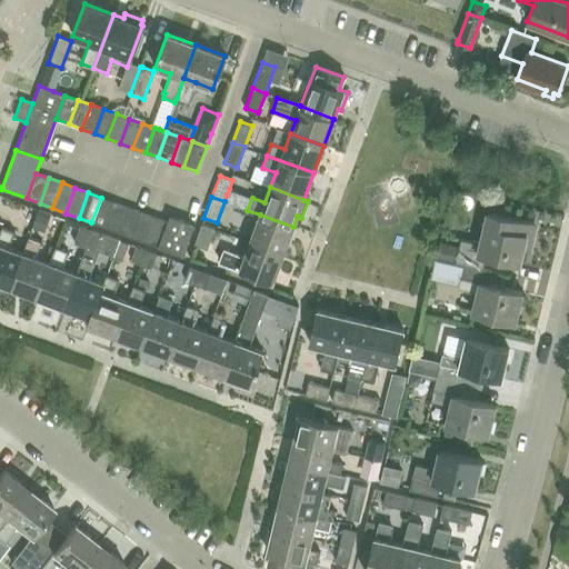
[(115,202),(101,198),(91,222),(105,228),(115,202)]
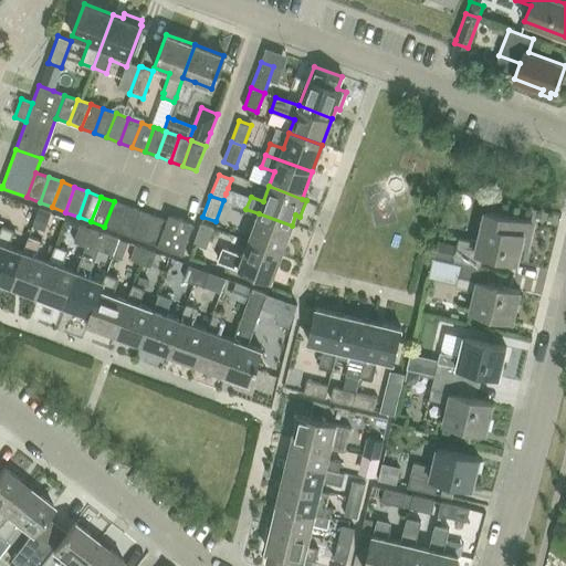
[(126,206),(114,201),(104,227),(117,231),(126,206)]
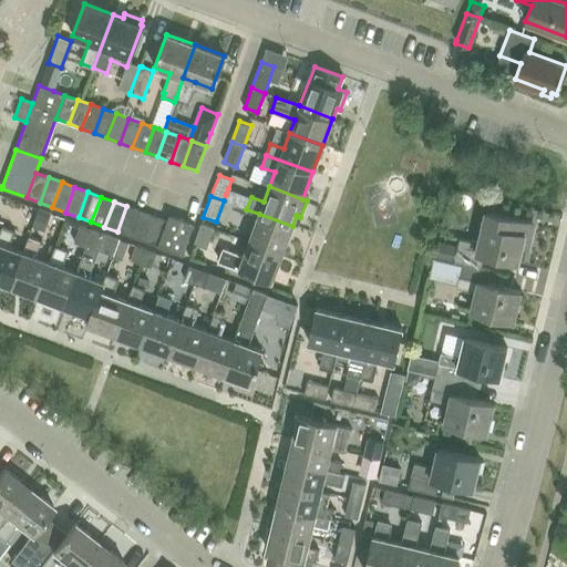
[(140,212),(126,206),(117,232),(130,236),(140,212)]
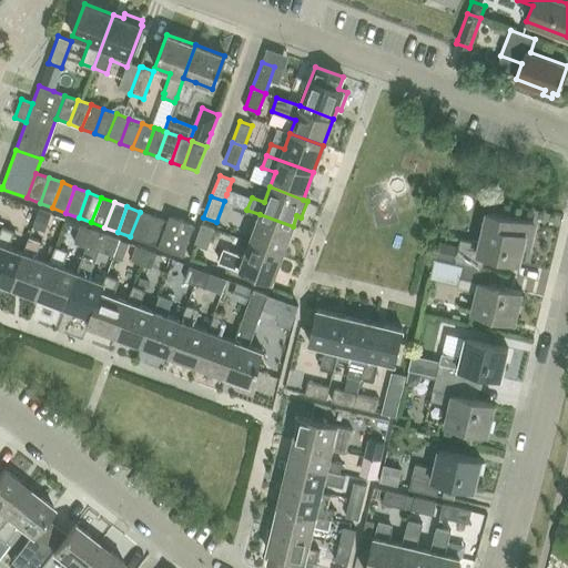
[(38,210),(32,226),(33,226),(43,231),(44,229),(48,220),(50,214),(38,210)]
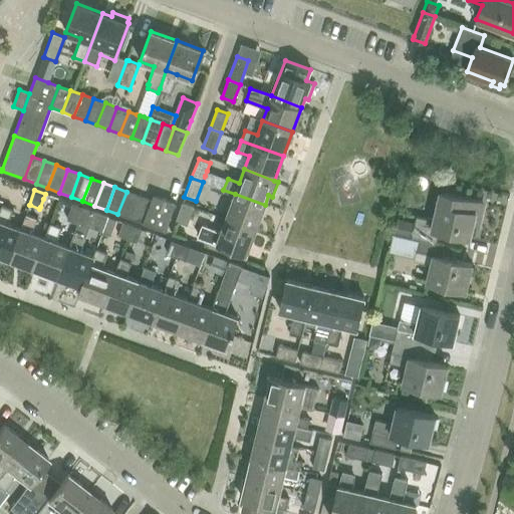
[(126,192),(117,214),(130,219),(139,196),(126,192)]
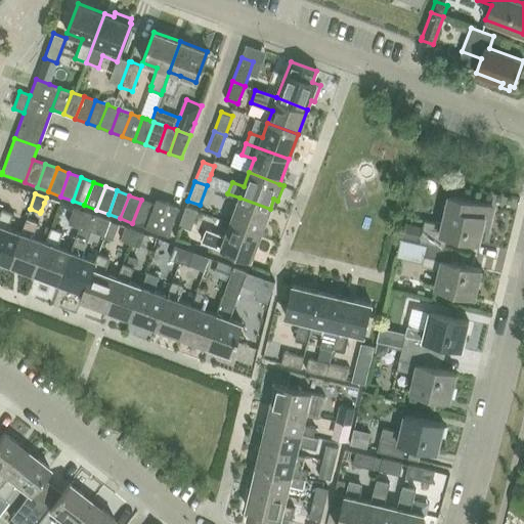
[(406,222),(402,239),(427,245),(427,244),(445,249),(445,248),(447,236),(479,244),(482,229),(484,230),(489,227),(493,210),(490,206),(448,195),(442,224),(424,220),(423,226),(406,222)]
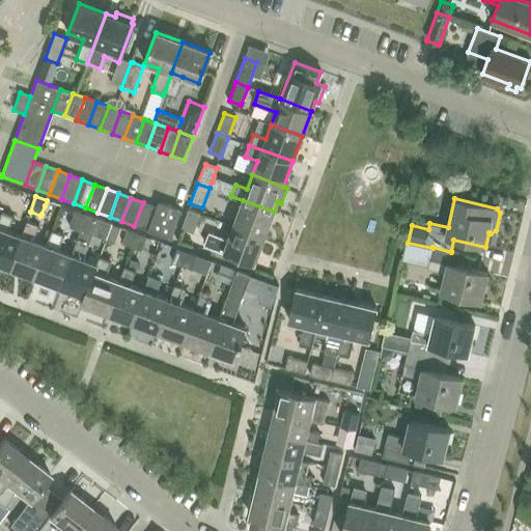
[(243,200),(233,225),(264,238),(274,212),(243,200)]
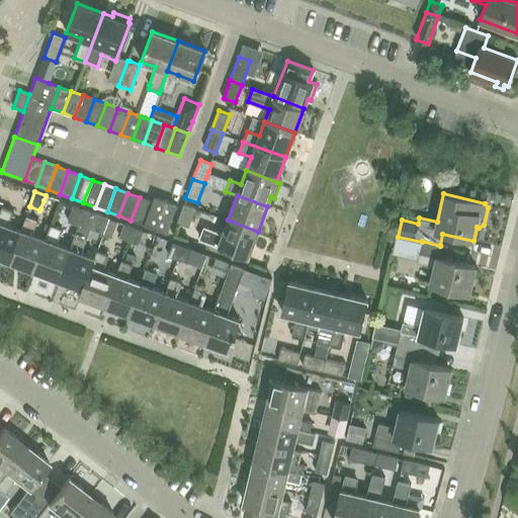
[(152,202),(144,225),(166,234),(176,204),(170,202),(154,196),(152,202)]
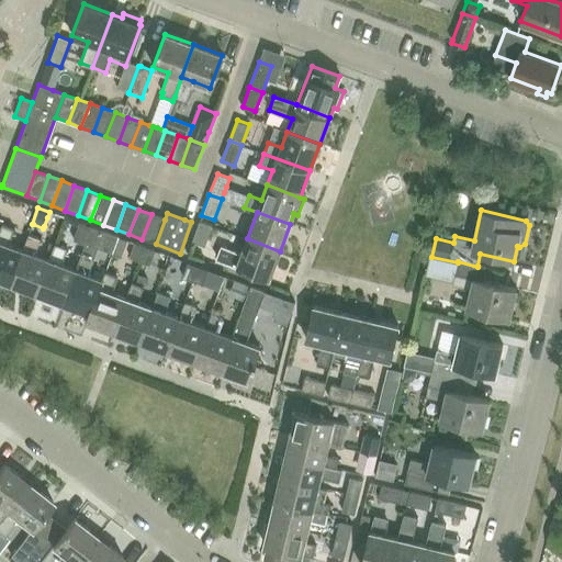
[(165,220),(152,214),(142,239),(156,244),(165,220)]
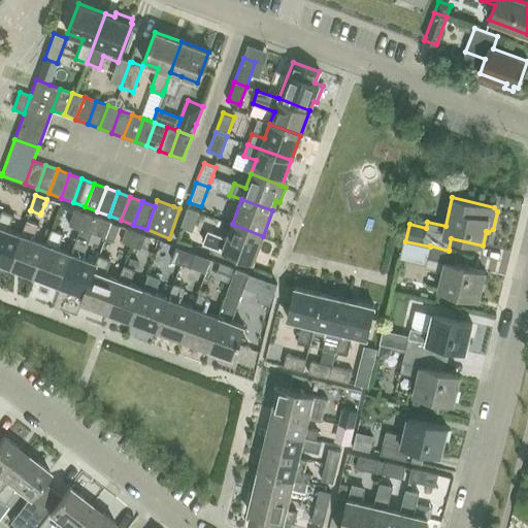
[(186,210),(182,221),(194,226),(199,211),(187,207),(186,210)]
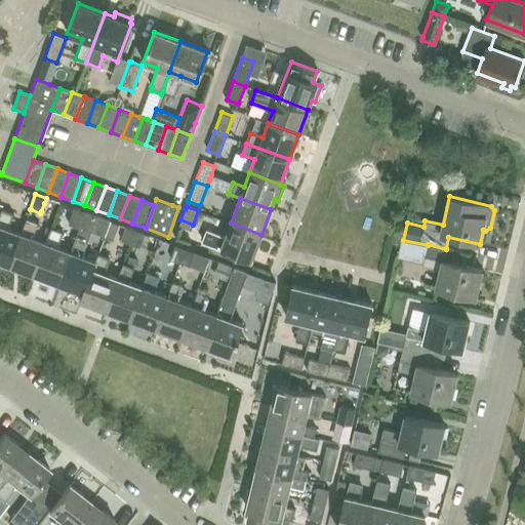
[(74,208),(68,225),(79,229),(85,212),(74,208)]
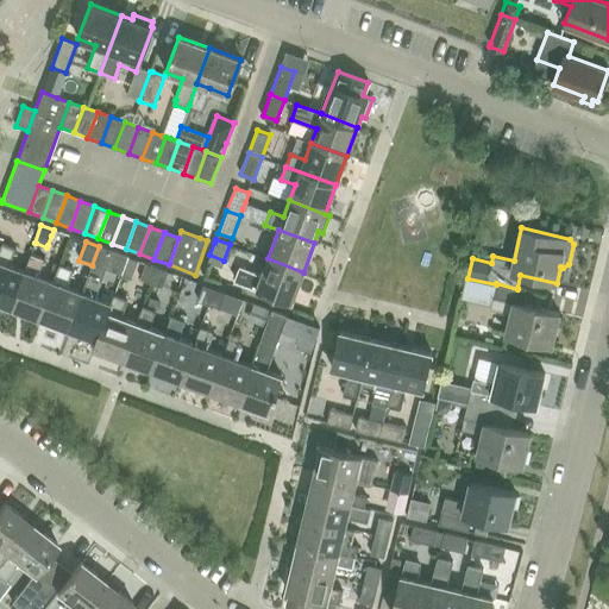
[(25,271),(10,265),(16,249),(2,243),(0,248),(0,302),(12,307),(25,271)]
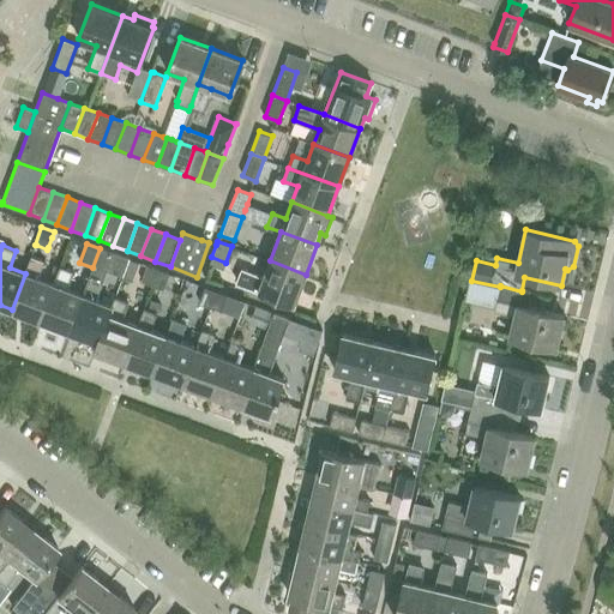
[(92,268),(83,295),(70,331),(97,342),(98,342),(112,306),(96,300),(102,283),(107,270),(114,253),(100,248),(92,268)]
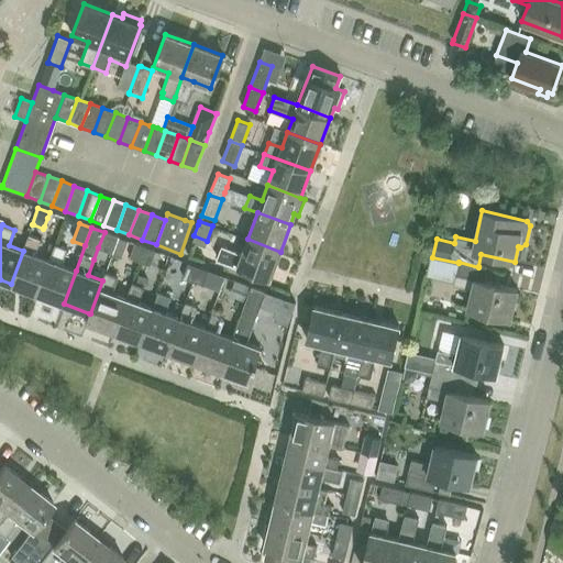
[(105,232),(98,247),(112,253),(112,252),(118,238),(105,232)]
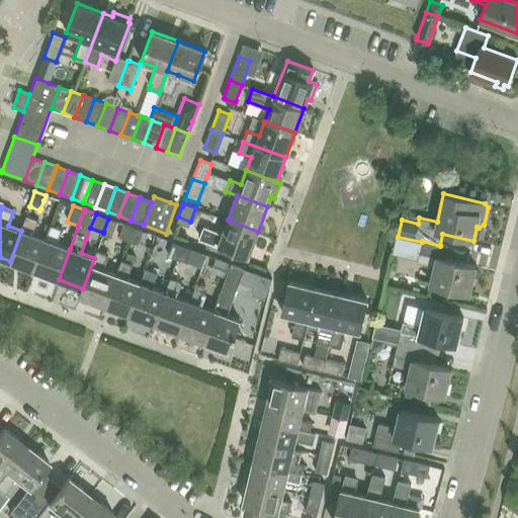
[(21,231),(10,261),(34,270),(46,240),(46,239),(45,239),(32,235),(37,220),(26,216),(25,216),(20,230),(21,231)]
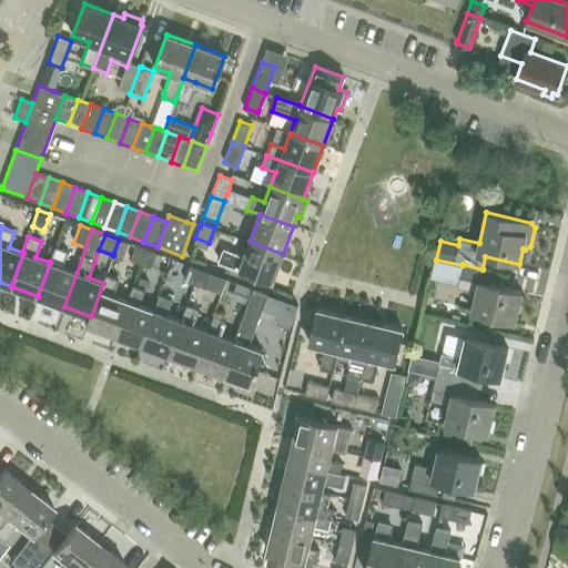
[(113,255),(112,257),(122,261),(128,243),(119,240),(113,254),(113,255)]
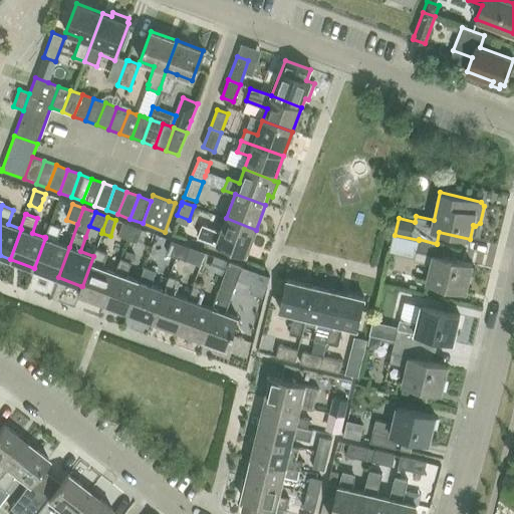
[(256,230),(226,218),(221,232),(202,225),(197,237),(216,243),(246,255),(256,230)]
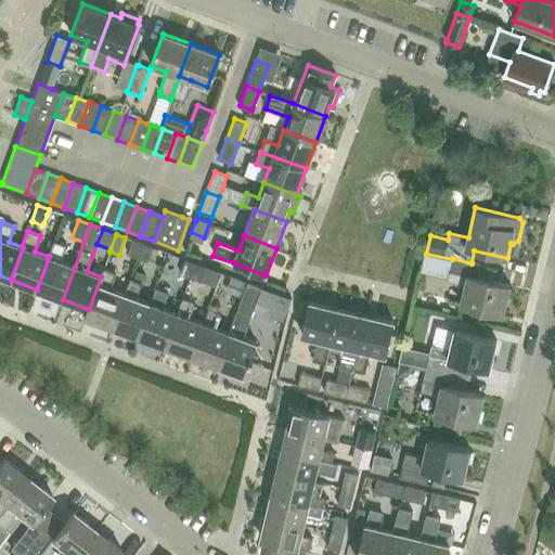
[(132,240),(127,254),(137,258),(138,258),(142,245),(142,243),(132,240)]
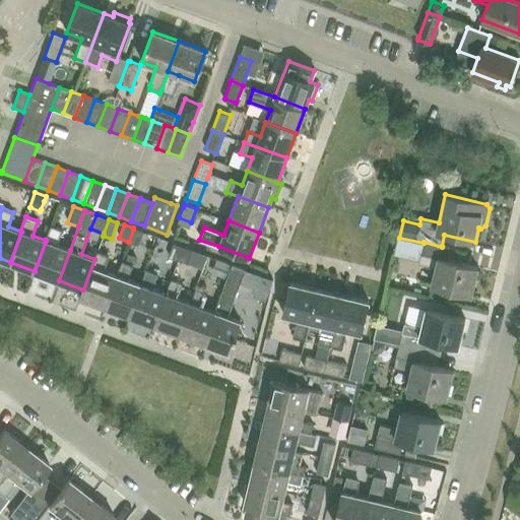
[(46,241),(35,271),(59,280),(70,250),(57,245),(62,231),(51,225),(50,225),(45,240),(46,240),(46,241)]
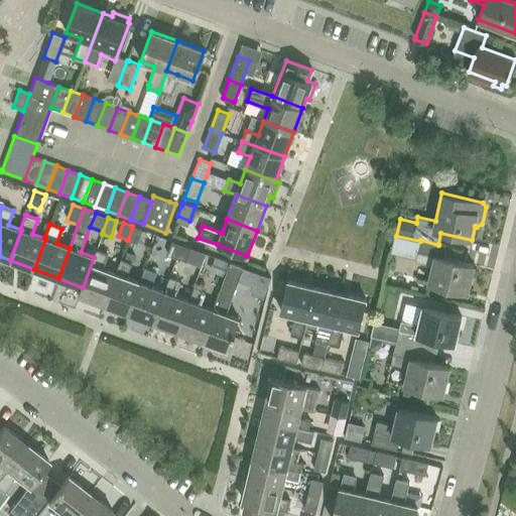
[(128,240),(127,240),(137,243),(142,230),(132,226),(132,228),(128,240)]
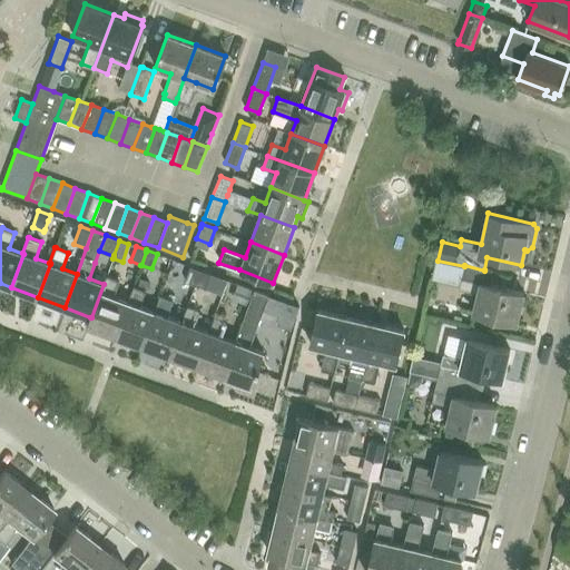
[(464,265),(464,266),(459,290),(478,294),(473,313),(517,323),(523,293),(490,285),(492,272),(484,269),(484,271),(464,265)]
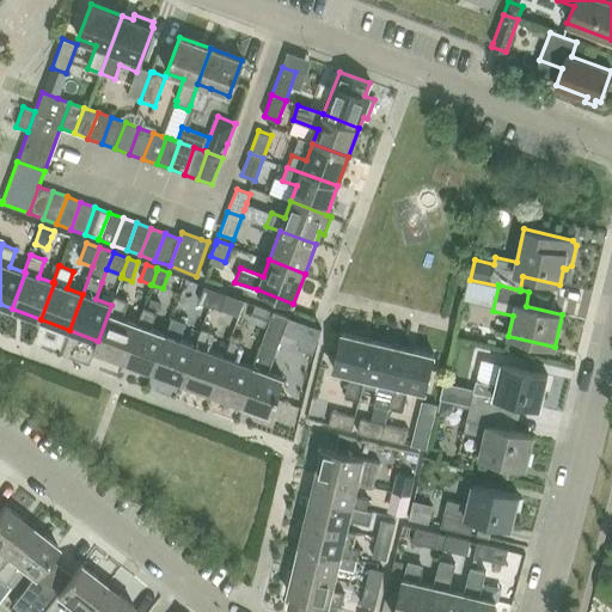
[(203,286),(197,301),(209,306),(215,292),(215,291),(203,286)]
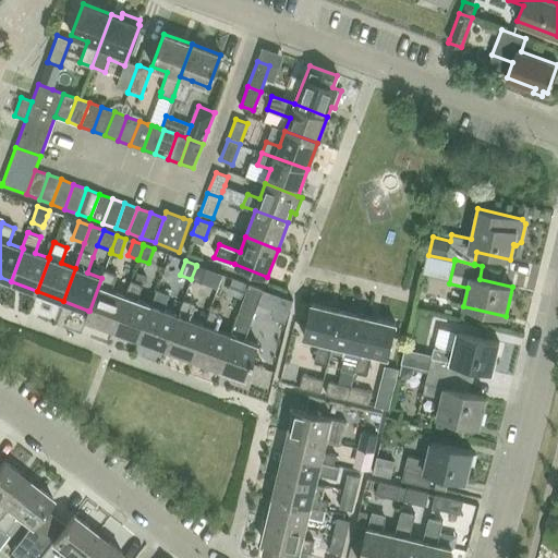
[(191,279),(201,282),(206,269),(206,268),(196,265),(196,266),(191,279)]
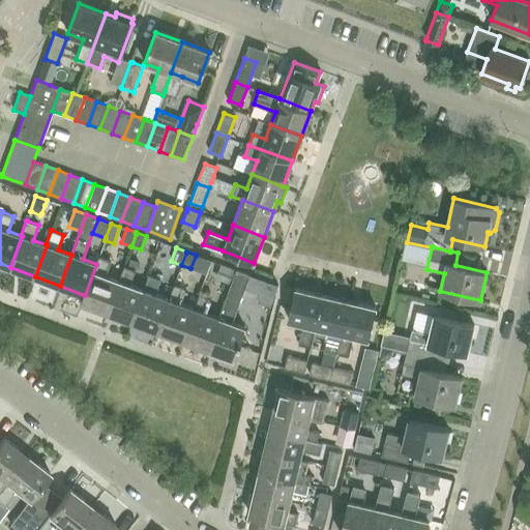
[(85,295),(84,295),(82,302),(107,313),(119,281),(118,281),(105,275),(111,261),(98,257),(96,264),(85,295)]
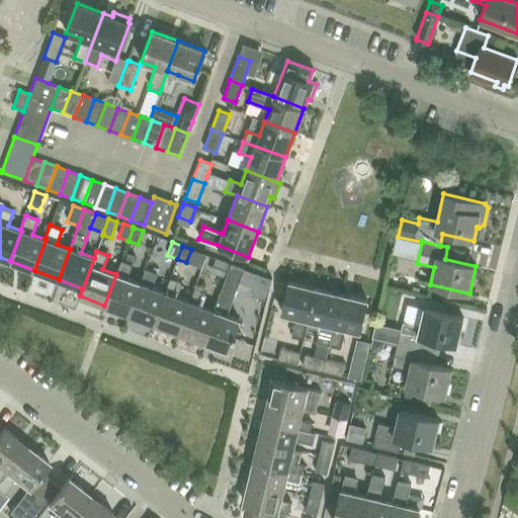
[(214,258),(209,271),(226,277),(231,264),(214,258)]
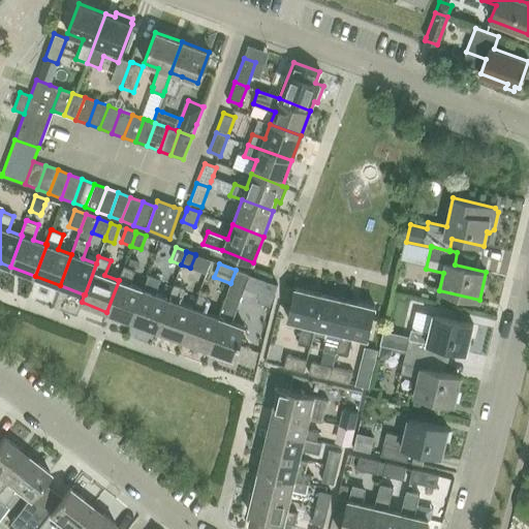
[(119,280),(106,312),(132,321),(144,289),(143,289),(130,284),(135,270),(123,266),(118,280),(119,280)]
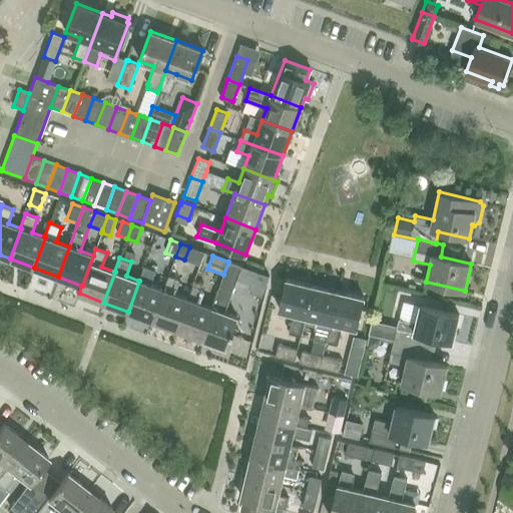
[(223,275),(211,308),(200,339),(225,348),(236,317),(222,312),(240,266),(228,262),(223,275)]
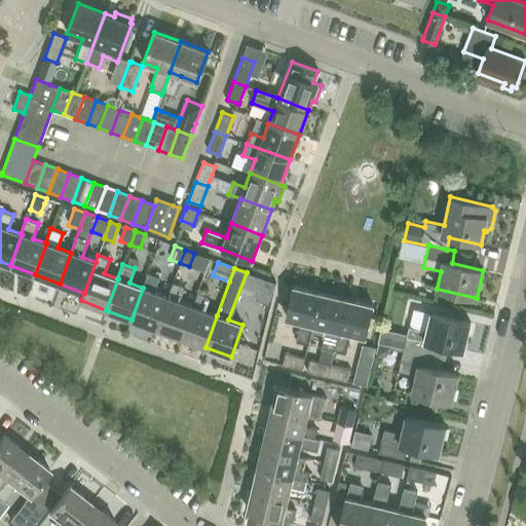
[(148,273),(142,288),(143,288),(132,320),(156,329),(167,297),(154,292),(159,277),(148,273)]
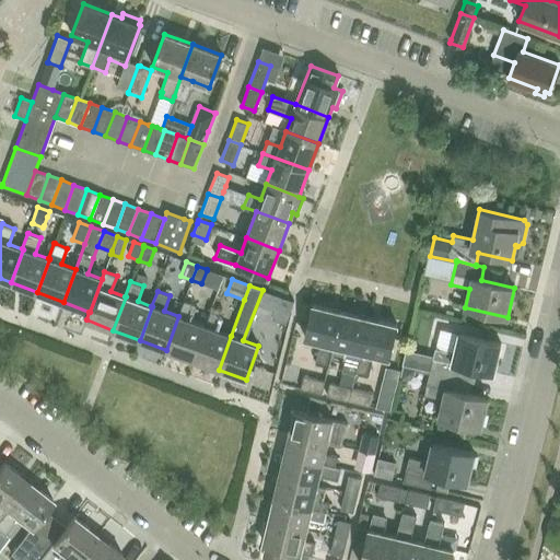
[(266,291),(261,305),(273,310),(289,315),(292,304),(293,302),(266,291)]
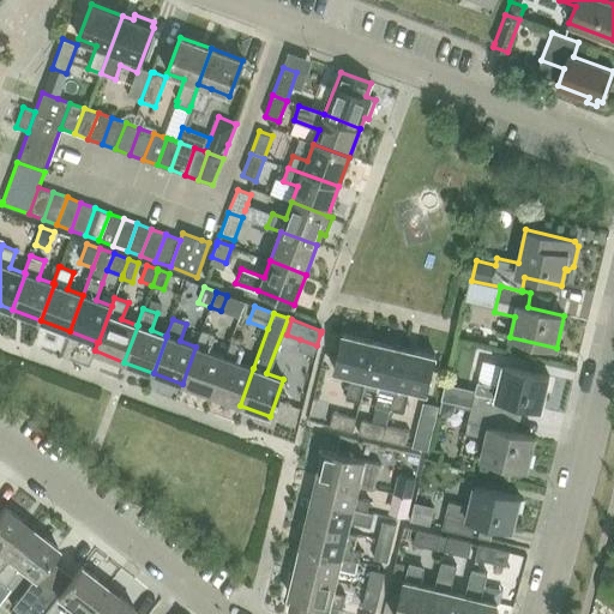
[(202,330),(196,347),(182,384),(211,395),(224,357),(209,351),(215,335),(202,330)]
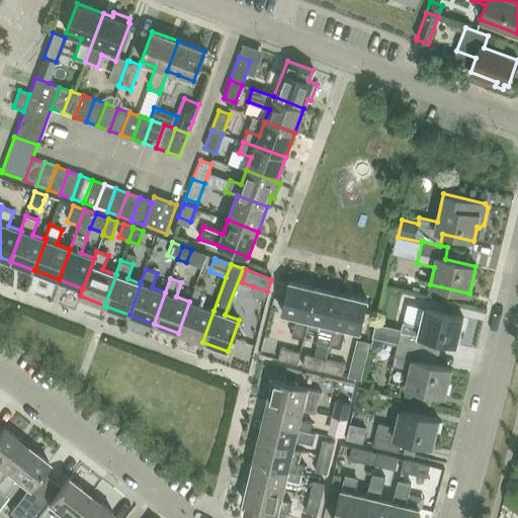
[(289,281),(282,313),(295,316),(290,336),(304,339),(308,319),(316,287),(289,281)]
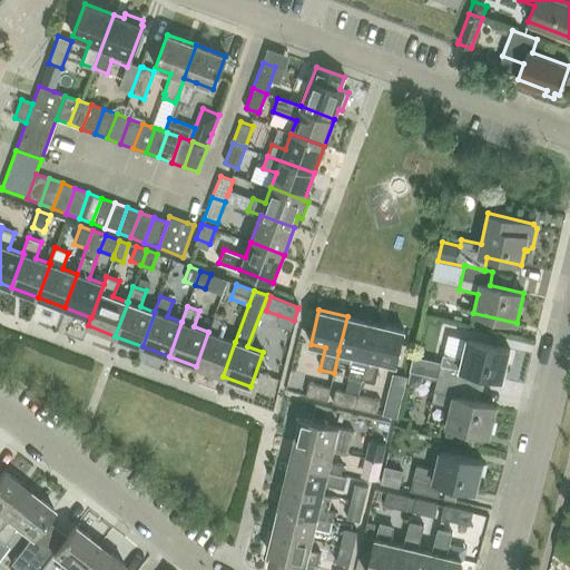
[(208,332),(196,366),(223,376),(235,342),(220,336),(226,321),(214,316),(208,332)]
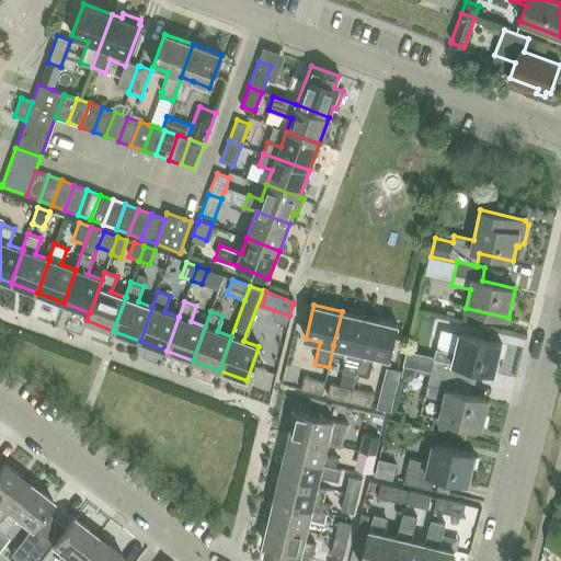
[(369,318),(342,311),(333,345),(334,346),(348,350),(344,370),(357,374),(369,318)]
